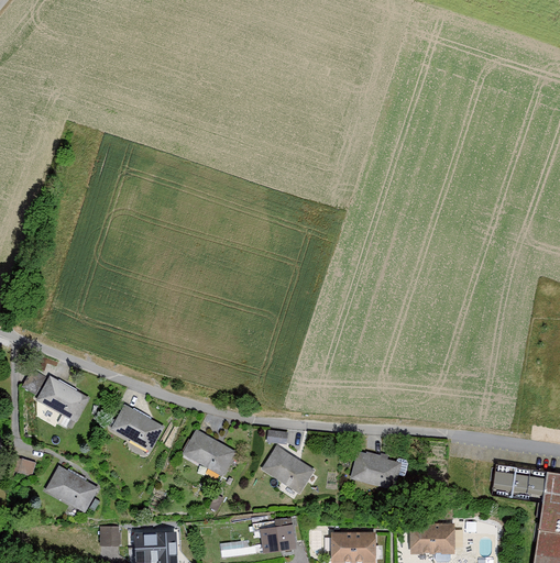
[(20,387),(32,394),(43,374),(31,367),(20,387)]
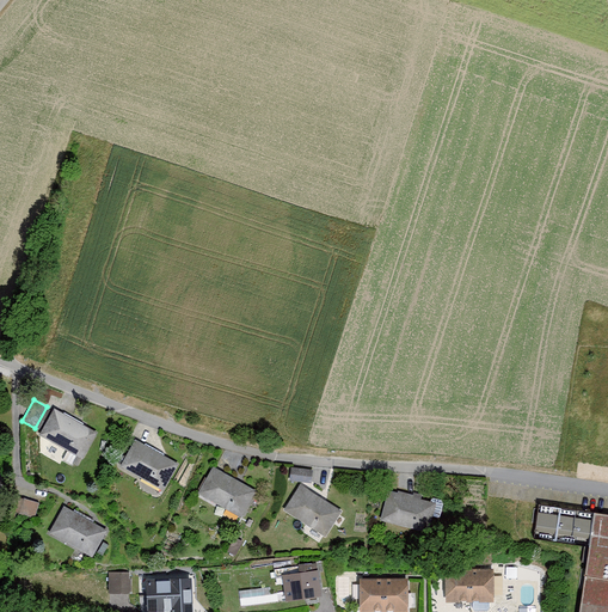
[(94,434),(54,409),(37,436),(79,460),(94,434)]
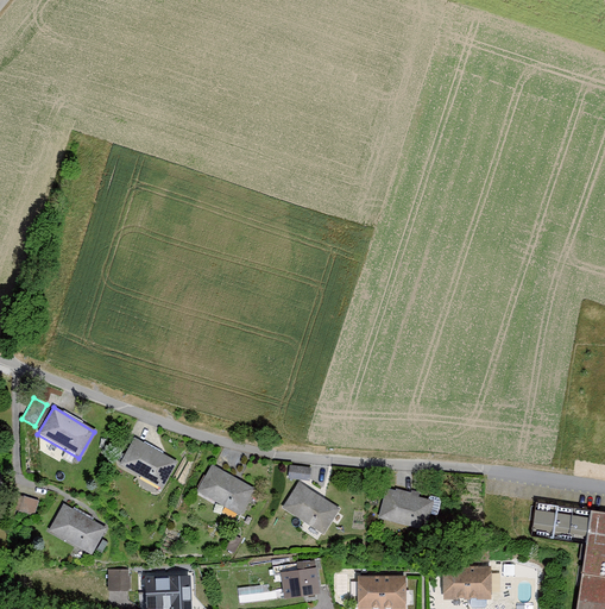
[(174,463),(133,440),(119,465),(159,488),(174,463)]
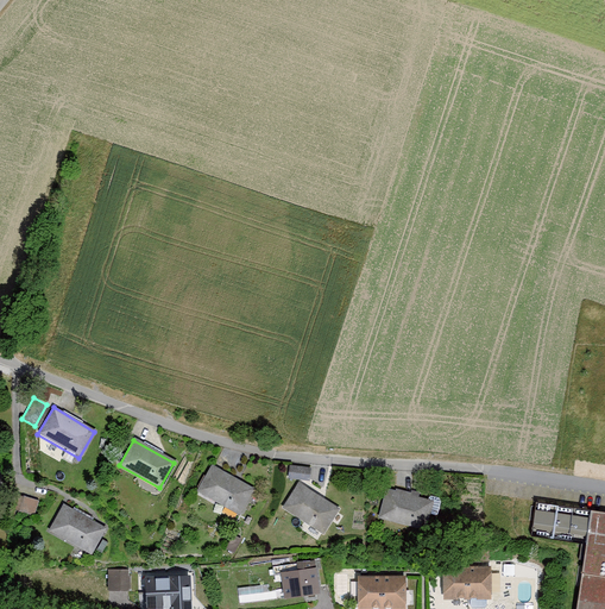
[(256,489),(214,464),(197,490),(239,515),(256,489)]
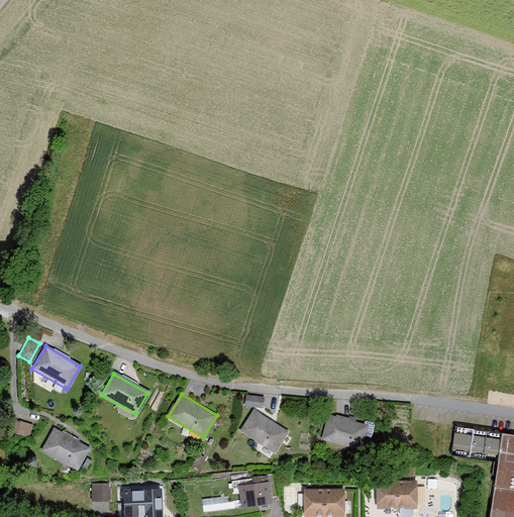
[(245,394),(245,405),(261,406),(262,396),(245,394)]
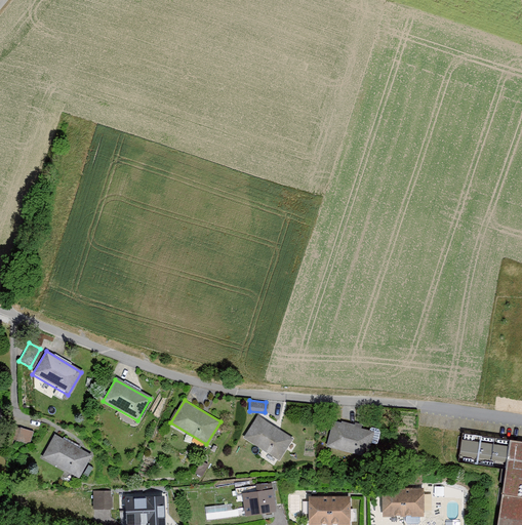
[(294,437),(256,415),(243,439),(281,460),(294,437)]
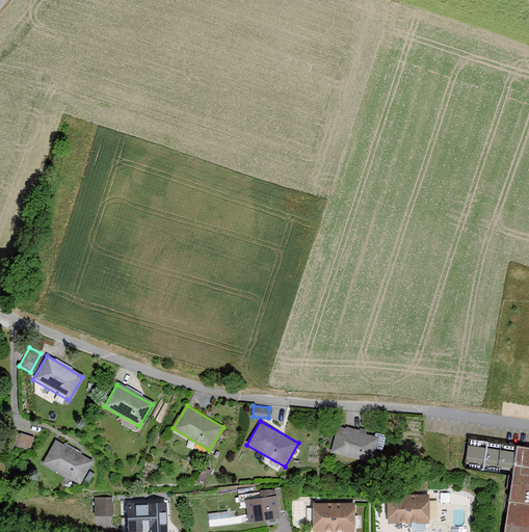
[(380,435),(340,426),(334,451),(375,460),(380,435)]
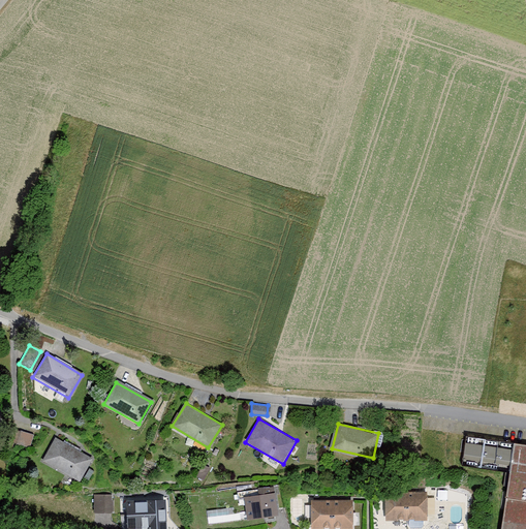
[(17,429),(12,440),(27,445),(31,434),(17,429)]
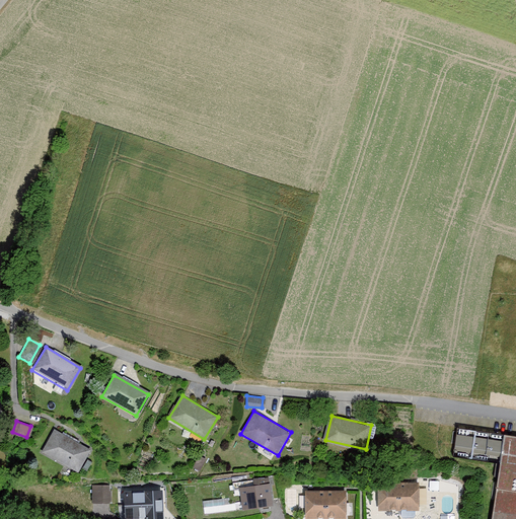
[(515,518),(515,436),(455,428),(451,456),(500,465),(491,518),(515,518)]
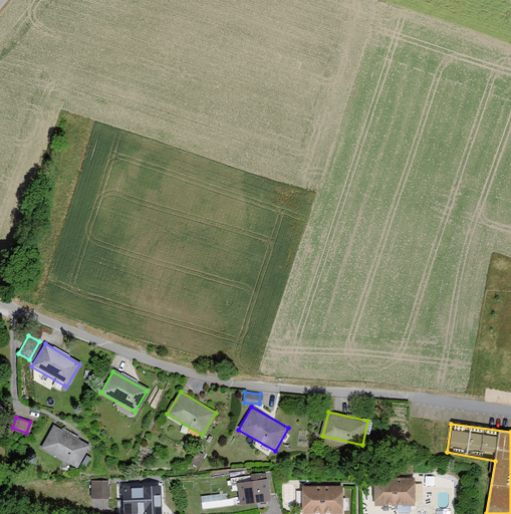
[(88,445),(52,426),(40,448),(76,467),(88,445)]
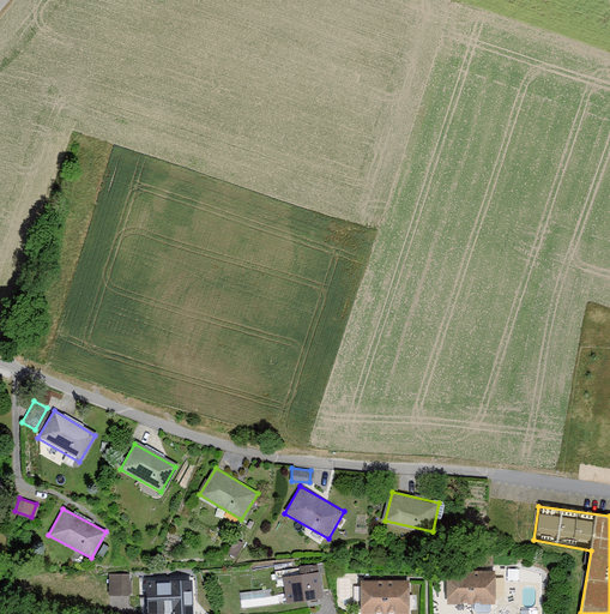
[(321,569),(284,575),(289,605),(326,599),(321,569)]
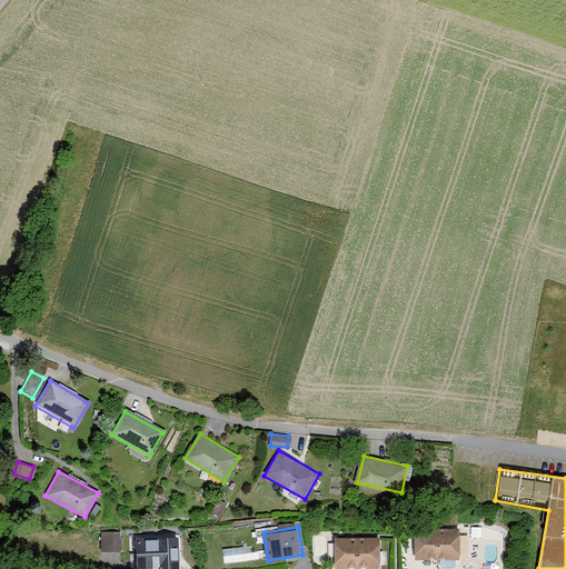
[(459,529),(415,530),(416,561),(460,559),(459,529)]
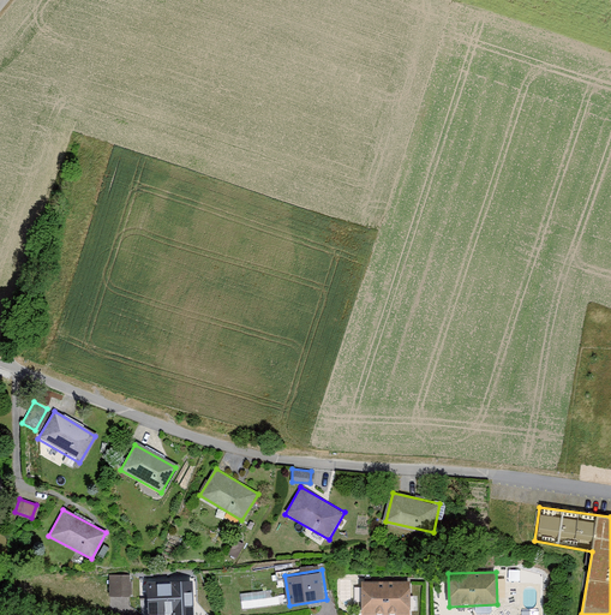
[(129,575),(106,575),(106,596),(129,596),(129,575)]
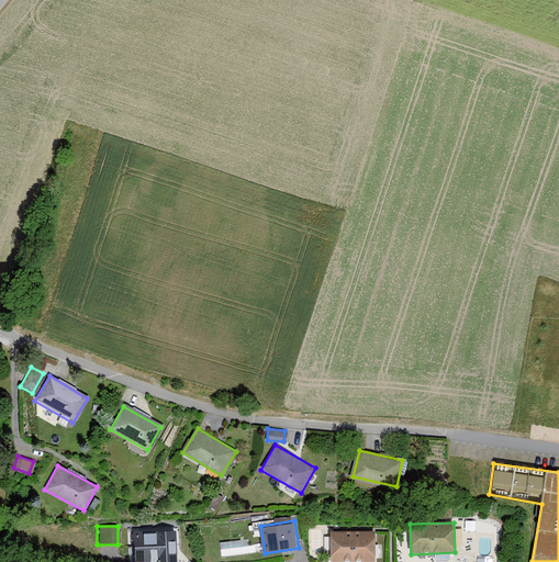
[(377,528),(332,530),(333,561),(341,561),(378,560),(377,528)]
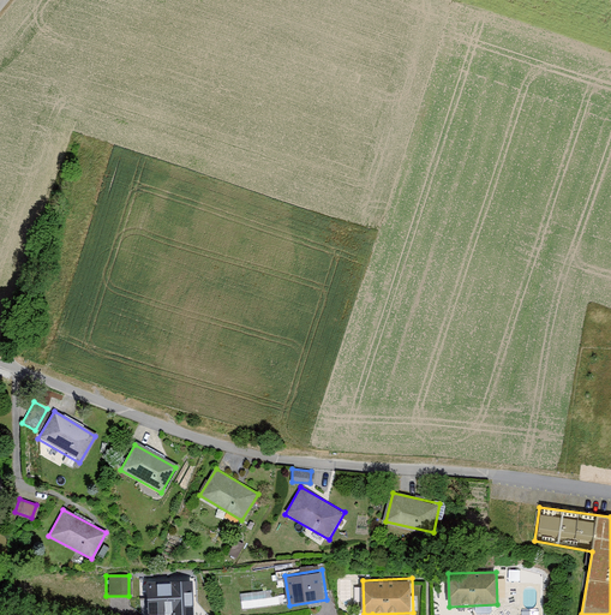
[(191,614),(189,579),(143,581),(145,613),(172,611),(172,614),(173,614),(191,614)]
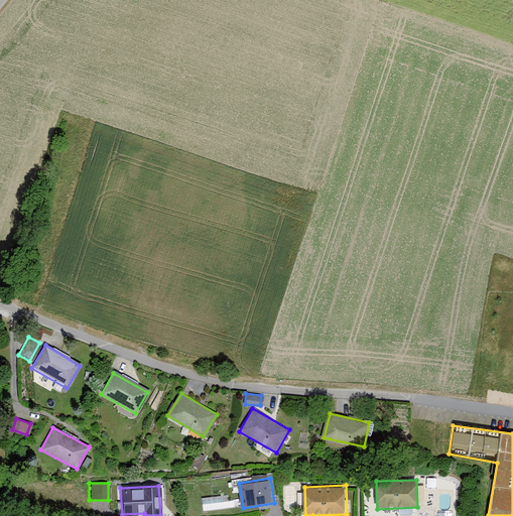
[(231,494),(200,499),(201,511),(233,506),(231,494)]
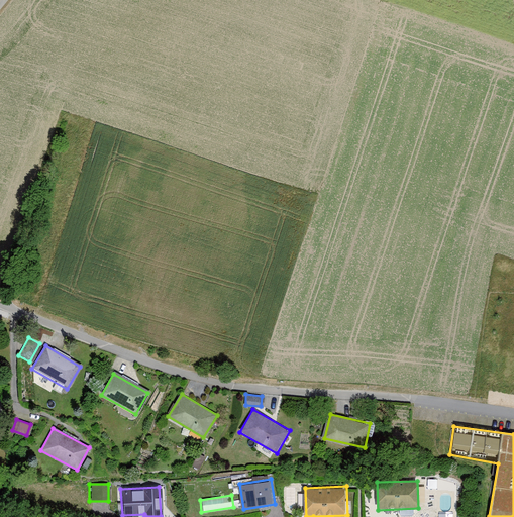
All buildings are outlined.
